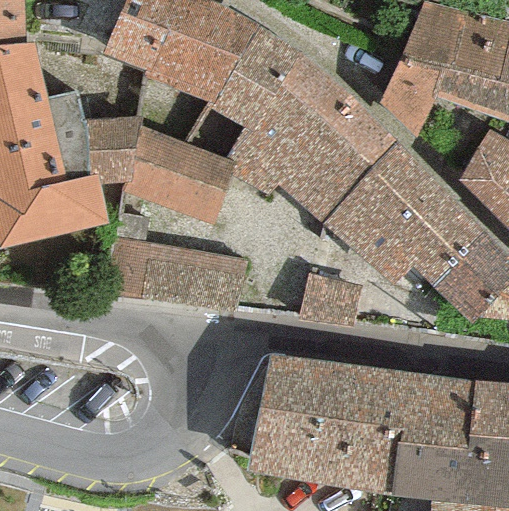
[(0,0),(0,36),(26,36),(24,0),(0,0)]
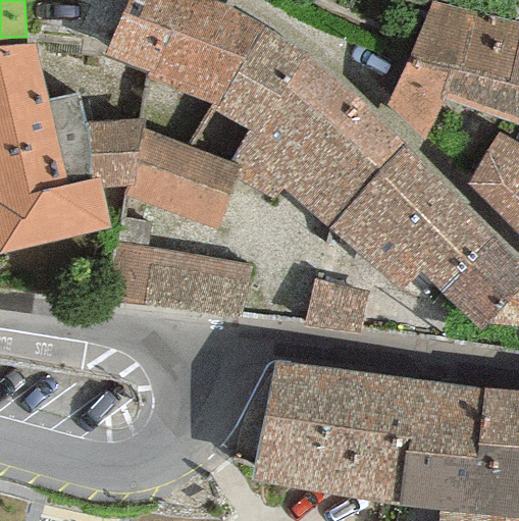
[(231,6),(214,0),(126,0),(103,54),(150,70),(147,76),(218,106),(265,23),(231,6)]
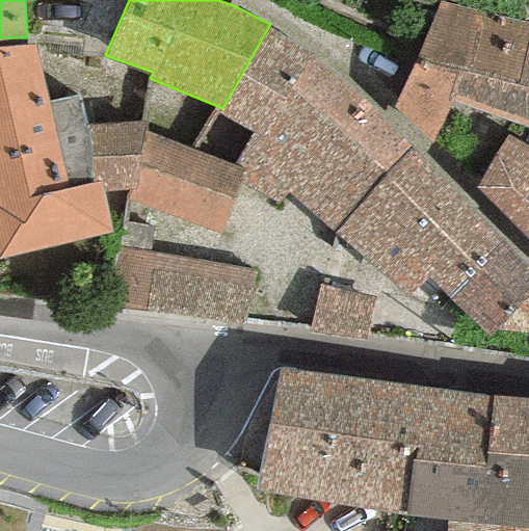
[(453,100),(528,127),(528,23),(441,2),(395,107),(434,141),(453,100)]
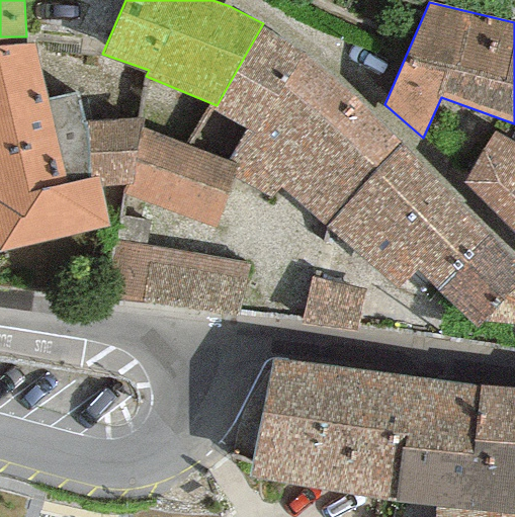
[(327,225),(400,141),(306,56),(263,23),(217,105),(213,109),(249,128),(228,160),(238,163),(233,174),(272,198),(281,186),(327,225)]
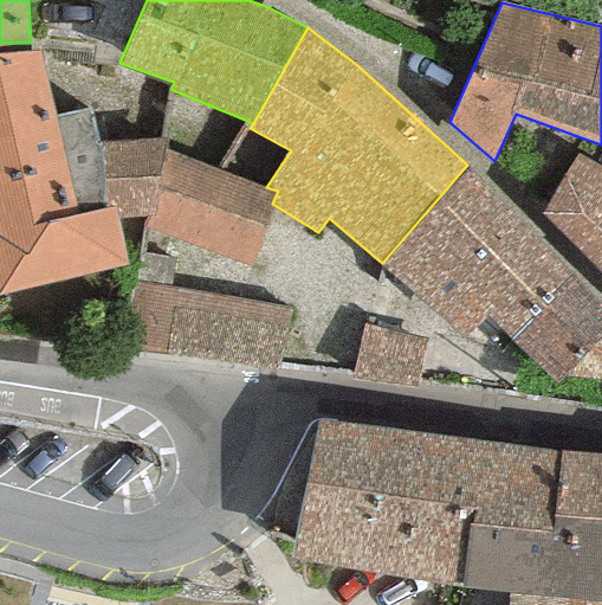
[(0,52),(0,226),(34,219),(36,223),(79,213),(109,206),(97,142),(91,108),(56,116),(41,51),(0,52)]
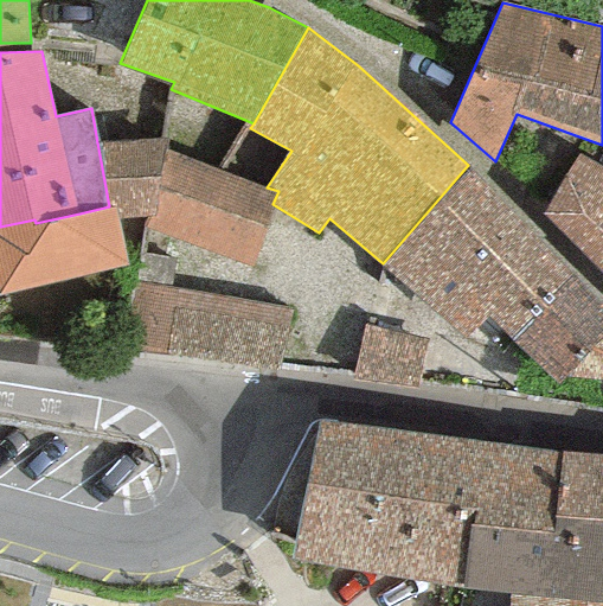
[(167,138),(97,142),(109,206),(116,208),(119,221),(152,217),(156,217),(164,150),(167,150),(167,138)]
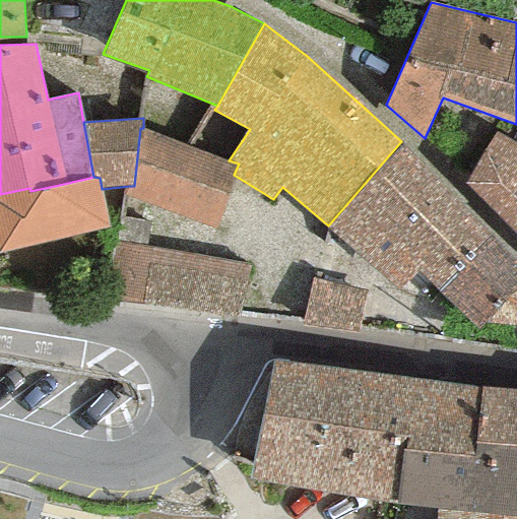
[(143,128),(140,128),(134,186),(130,186),(125,195),(217,226),(234,175),(239,164),(229,160),(143,128)]
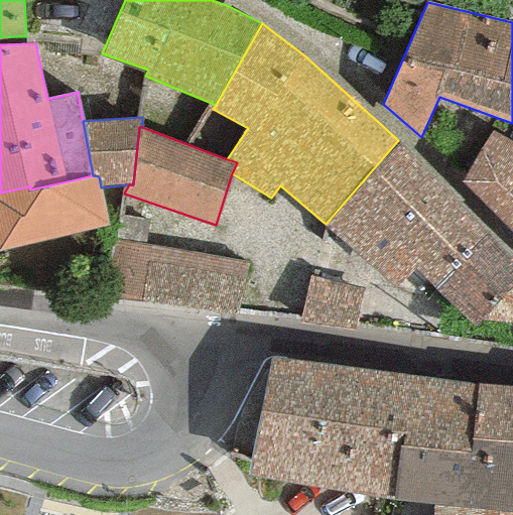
[(463,180),(512,233),(512,141),(494,130),(463,180)]
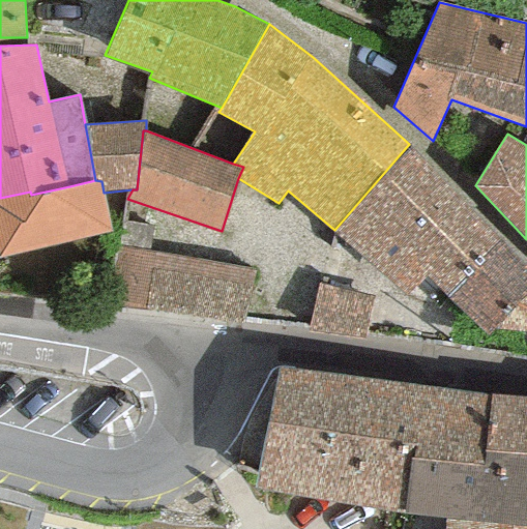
[(430,274),(447,296),(500,239),(409,144),(334,230),(407,293),(430,274)]
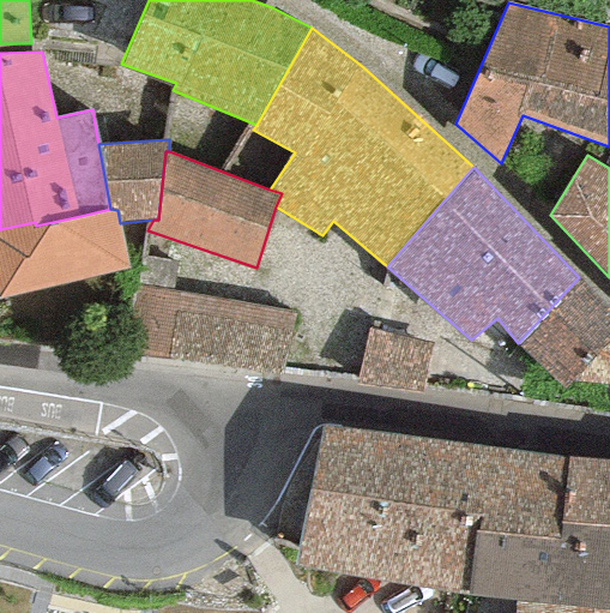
[(118,210),(110,209),(80,216),(36,226),(35,222),(0,229),(0,290),(2,300),(130,269),(120,223),(118,210)]
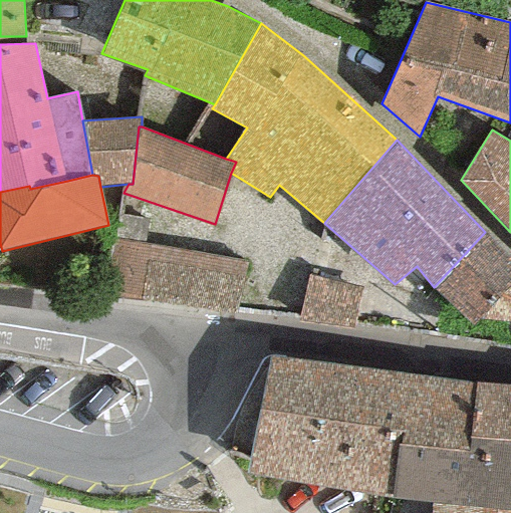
[(510,258),(485,232),(434,287),(473,325),(483,317),(510,320),(510,258)]
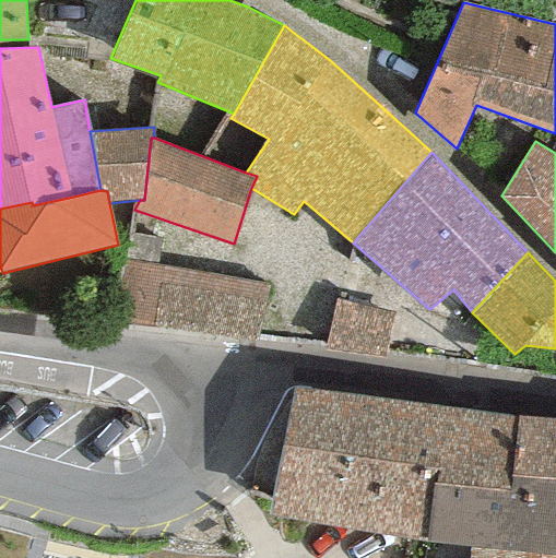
[(123,261),(115,320),(244,339),(260,341),(269,282),(123,261)]
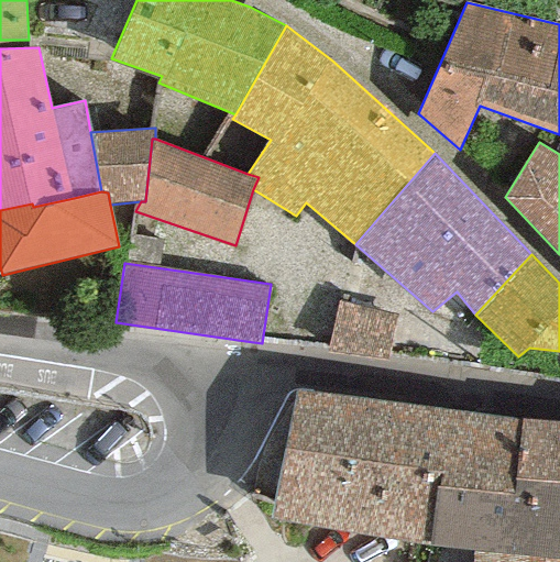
[(398,315),(341,301),(328,351),(388,357),(398,315)]
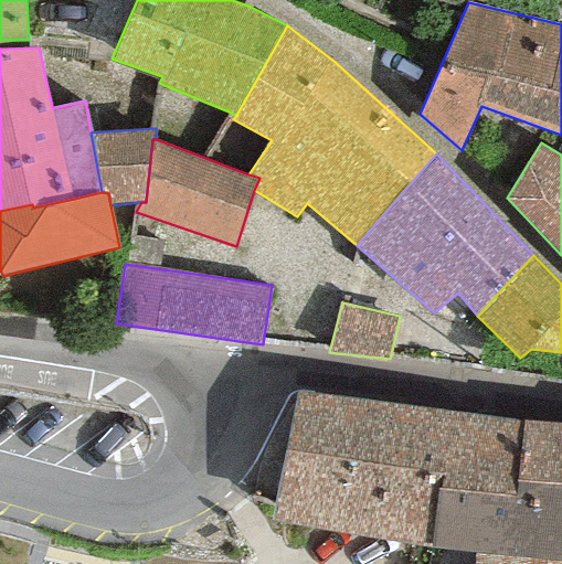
[(522,419),(295,389),(286,449),(442,471),(439,486),(513,496),(517,478),(522,419)]
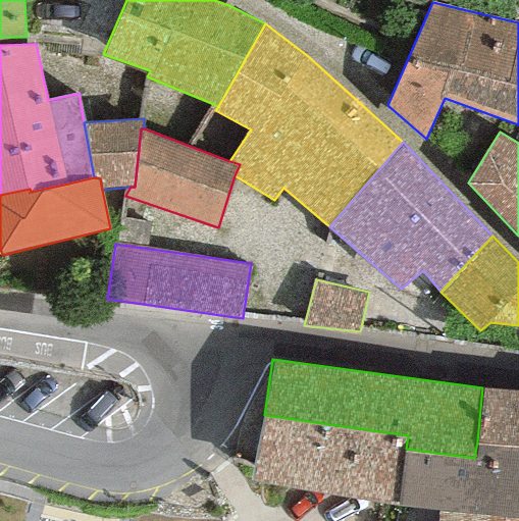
[(518,391),(482,387),(477,441),(518,446),(518,391)]
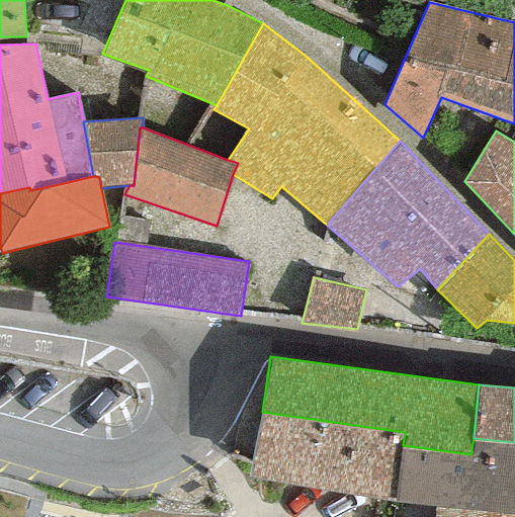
[(262,412),(250,479),(397,500),(403,445),(405,432),(262,412)]
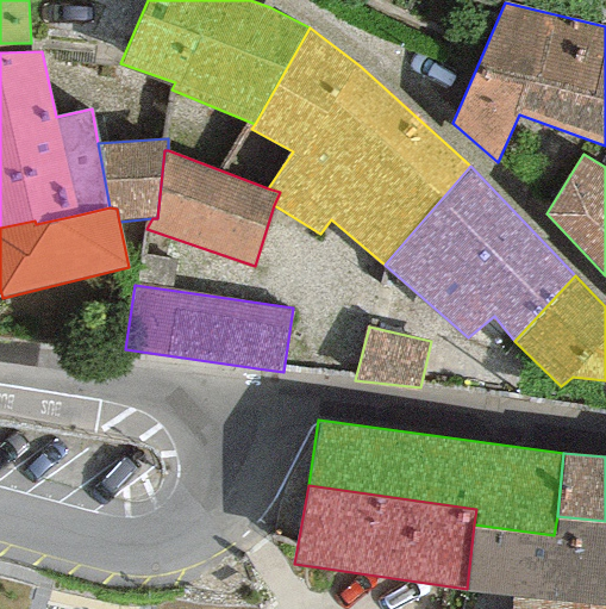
[(605,521),(557,516),(554,535),(474,524),(467,589),(513,594),(605,603),(605,521)]
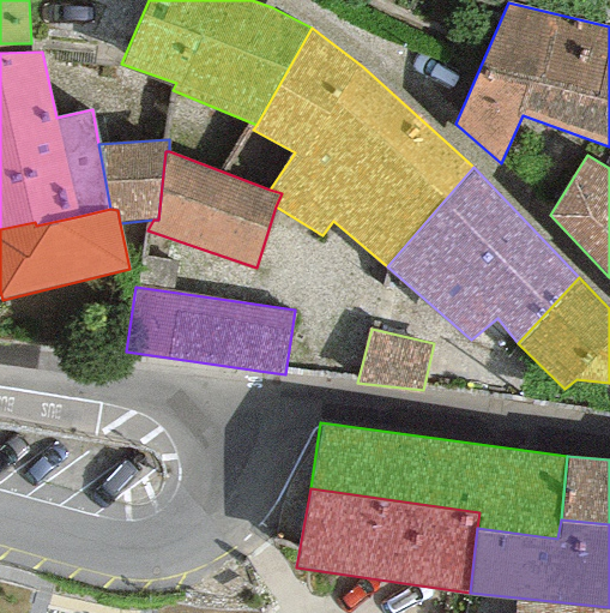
[(609,607),(517,598),(514,612),(609,612),(609,607)]
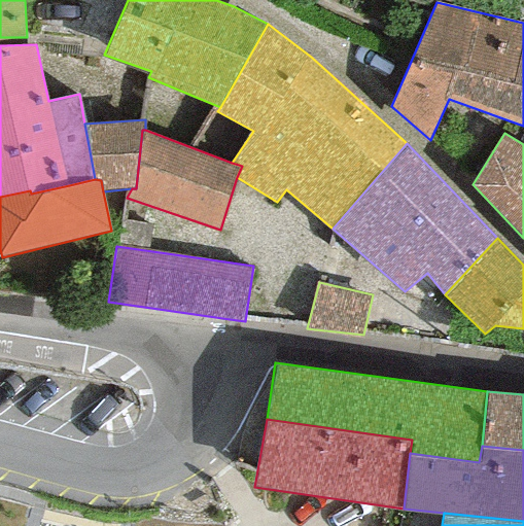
All buildings are outlined.
